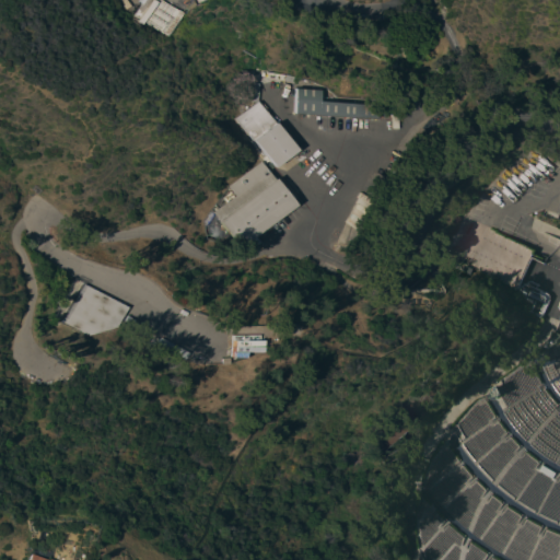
[(166,37),(182,13),(161,0),(140,0),(139,2),(141,3),(133,16),(166,37)]
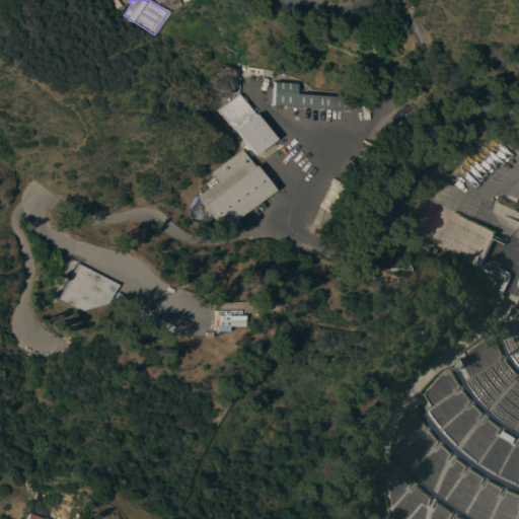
[(267,69),(266,75),(249,73),(250,67),(267,69)]
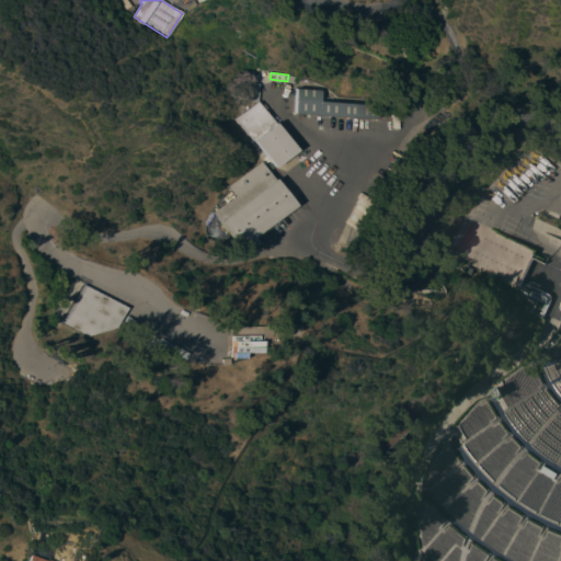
[(244,82),(262,83),(260,99),(256,102),(242,101),(244,82)]
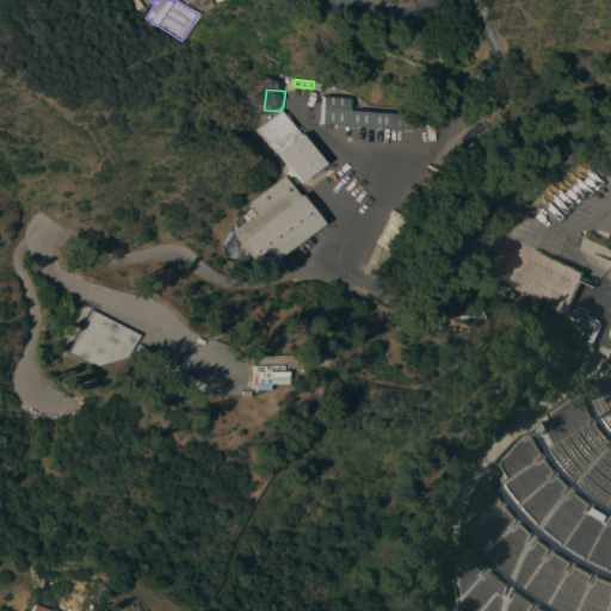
[(319,124),(407,130),(408,113),(349,110),(350,98),(321,96),(319,124)]
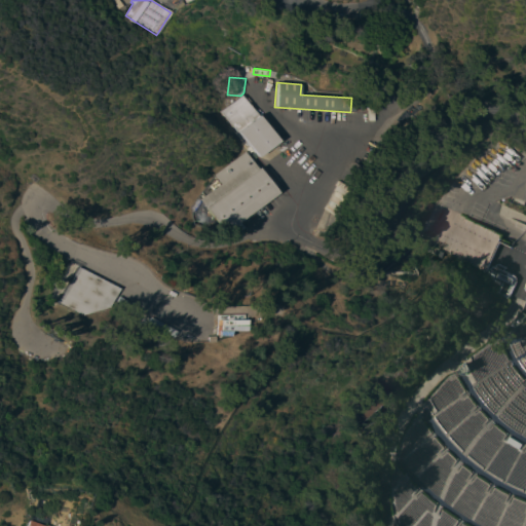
[(222,111),(242,95),(265,124),(271,119),(275,124),(269,129),(277,141),(257,156),(222,111)]
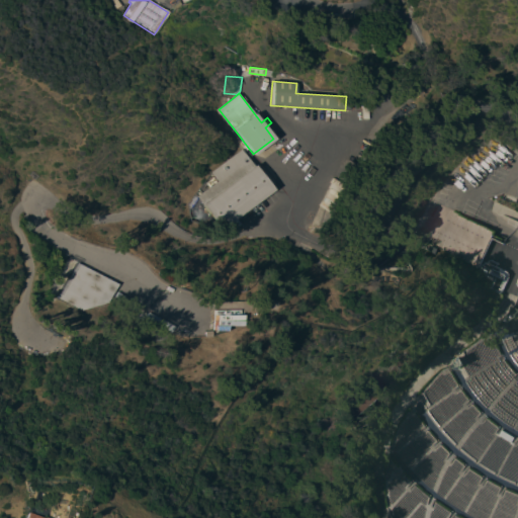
[(218,180),(210,172),(241,149),(253,166),(254,165),(273,190),(222,229),(197,196),(218,180)]
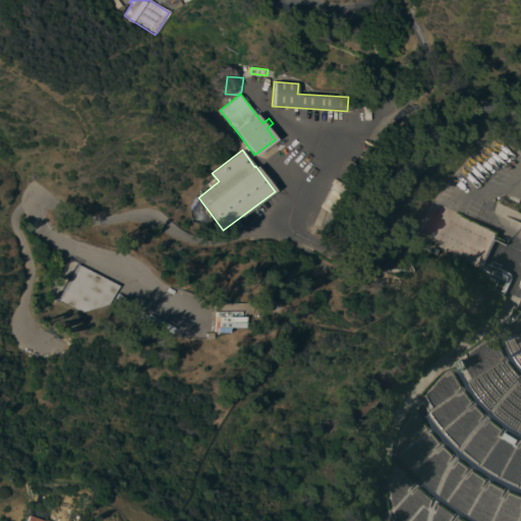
[(497,232),(480,268),(440,248),(449,228),(456,213),(497,232)]
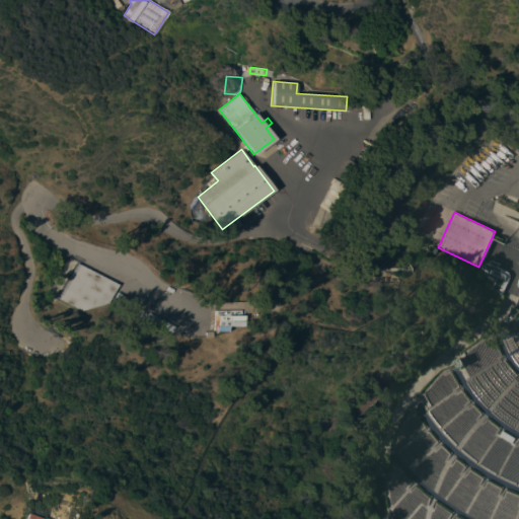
[(488,263),(490,261),(490,260),(491,260),(498,263),(497,266),(507,271),(509,273),(509,275),(509,276),(501,292),(491,286),(494,280),(478,272),(478,271),(482,264),(484,265),(485,262),(488,263)]
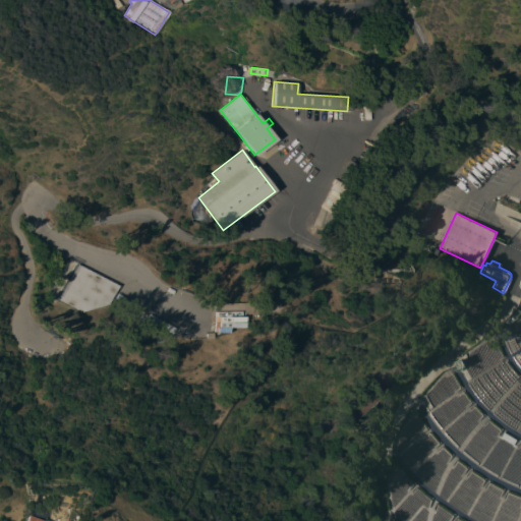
[(117,285),(74,265),(59,295),(102,316),(117,285)]
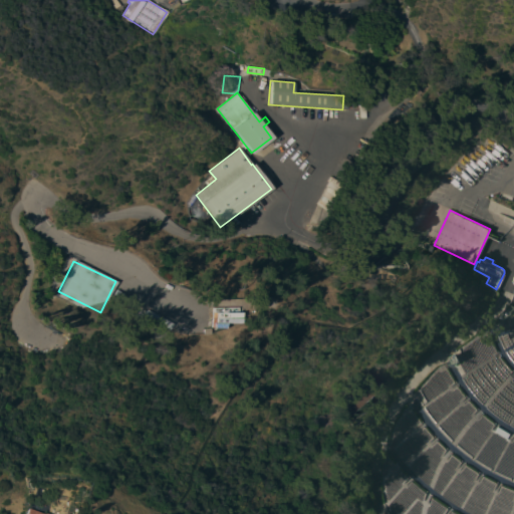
[(49,292),(55,295),(65,274),(59,271),(49,292)]
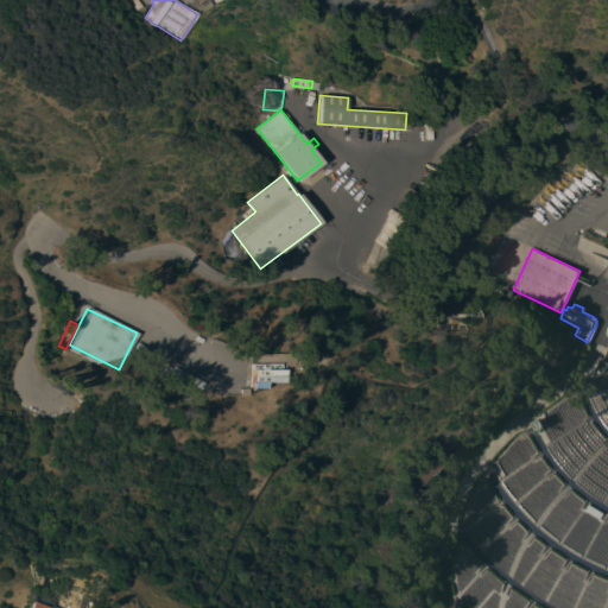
[(255,363),(279,361),(279,368),(282,368),(282,366),(286,363),(290,375),(284,377),(284,379),(282,379),(282,380),(258,384),(255,363)]
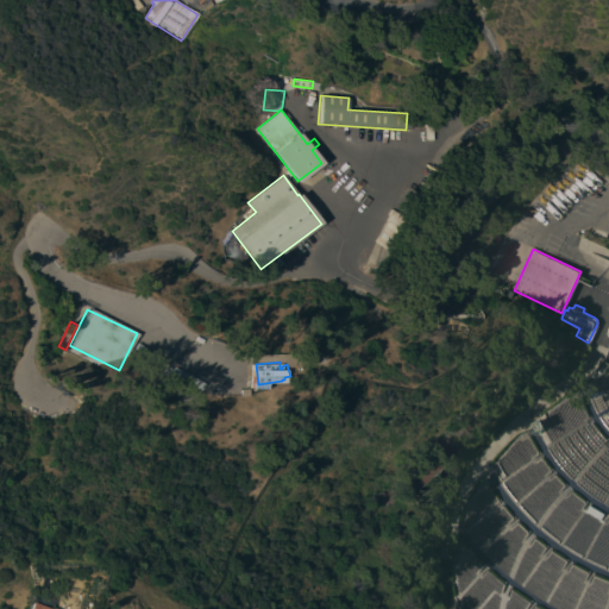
[(596,393),(592,384),(586,387),(590,395),(596,393)]
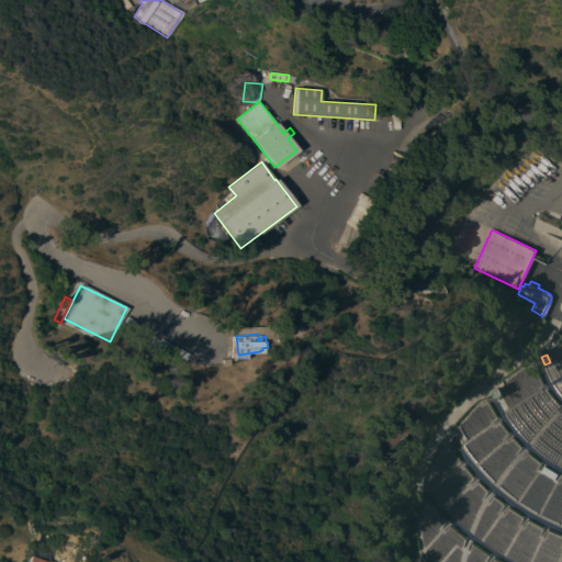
[(501,382),(506,394),(497,398),(491,386),(501,382)]
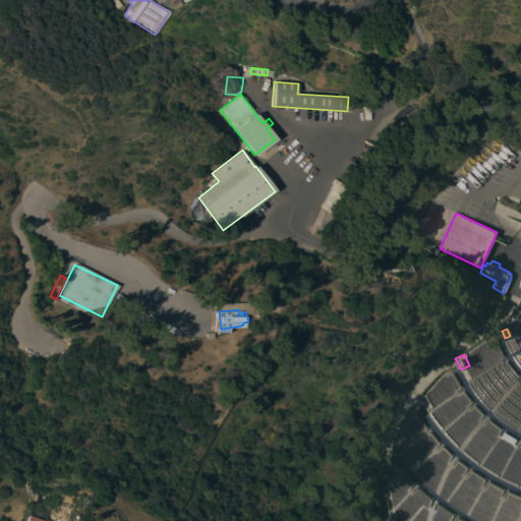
[(464,520),(416,491),(408,480),(403,477),(404,471),(391,463),(386,472),(395,474),(392,485),(395,489),(410,493),(410,495),(416,499),(401,510),(399,508),(387,505),(393,520),(464,520)]
